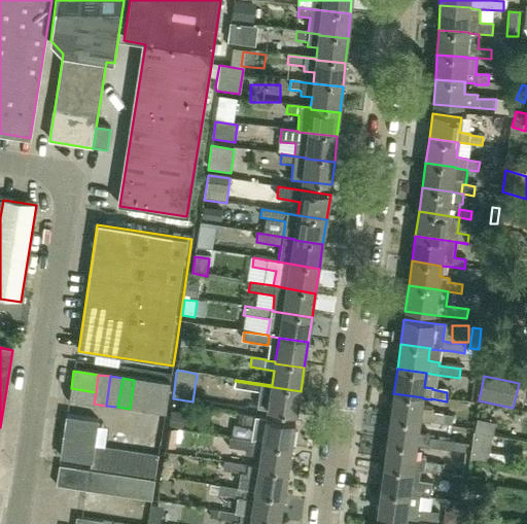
[(146,382),(134,380),(130,409),(142,411),(146,382)]
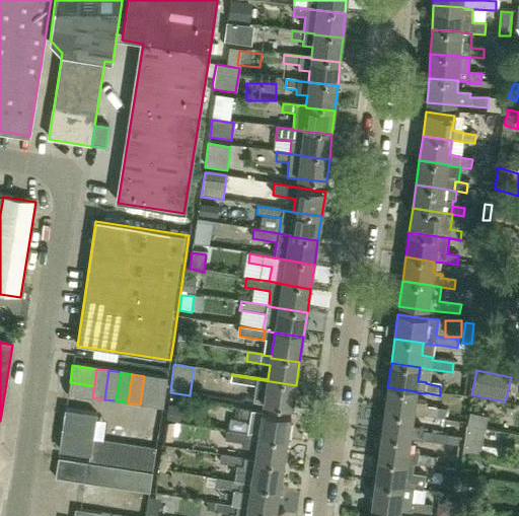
[(252,402),(264,403),(264,406),(292,410),(296,385),(231,375),(230,383),(254,387),(252,402)]
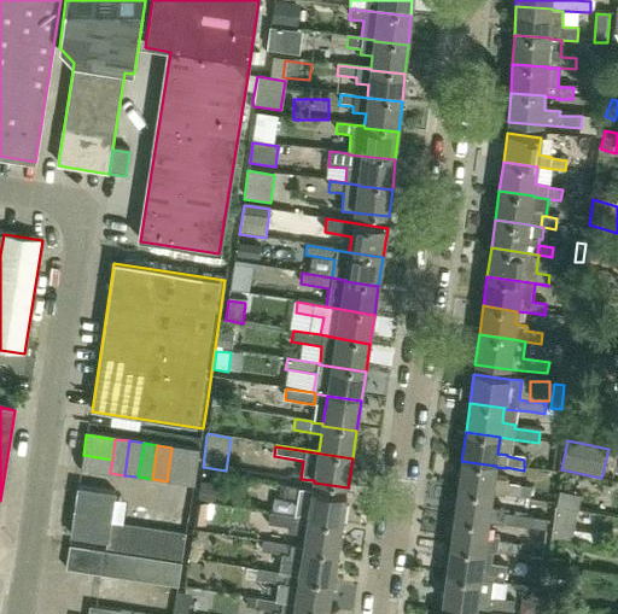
[(167,481),(180,484),(185,449),(172,448),(167,481)]
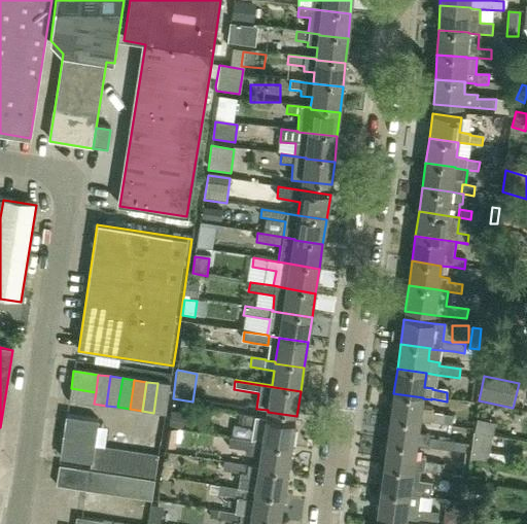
[(166,414),(170,385),(157,383),(153,413),(166,414)]
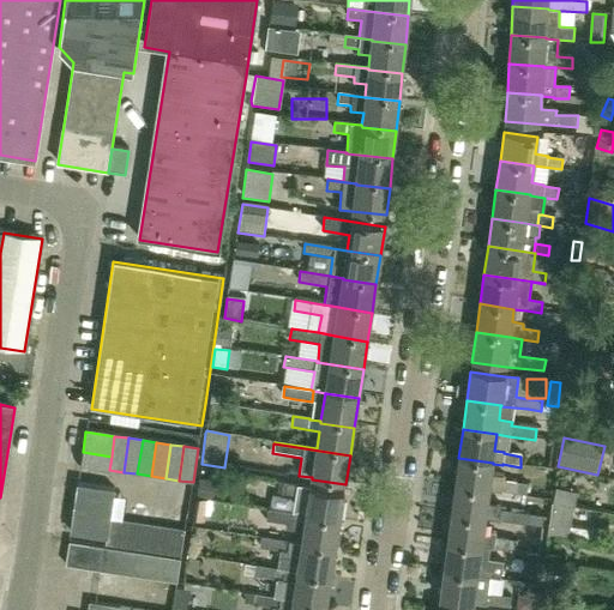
[(109,470),(112,457),(83,452),(79,472),(108,476),(109,470)]
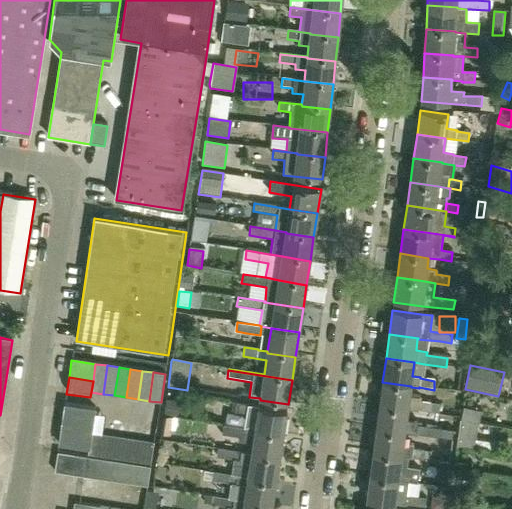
[(411,386),(382,382),(379,406),(407,410),(407,411),(417,412),(418,411),(438,415),(440,406),(419,402),(419,399),(409,397),(411,387),(411,386)]
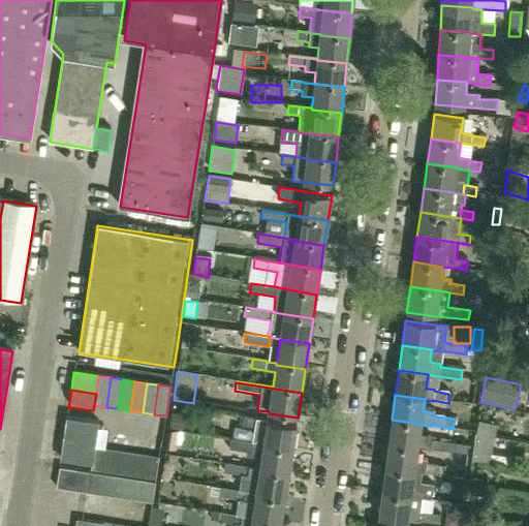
[(230,440),(229,440),(262,445),(262,446),(292,452),(297,426),(267,422),(256,420),(252,419),(252,420),(244,418),(243,427),(255,429),(252,443),(230,440)]
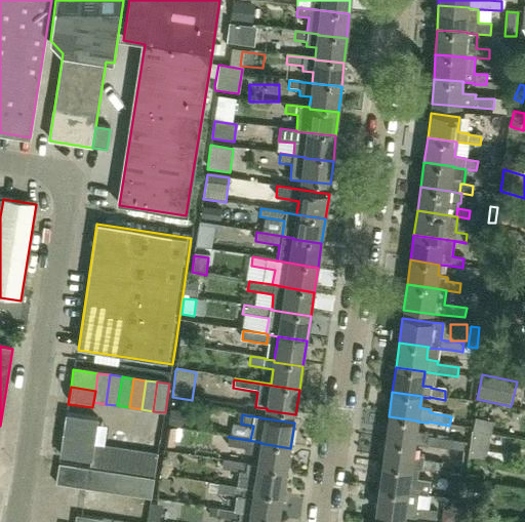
[(90,462),(89,470),(90,470),(101,472),(107,473),(110,448),(94,445),(97,420),(66,415),(59,457),(90,462)]
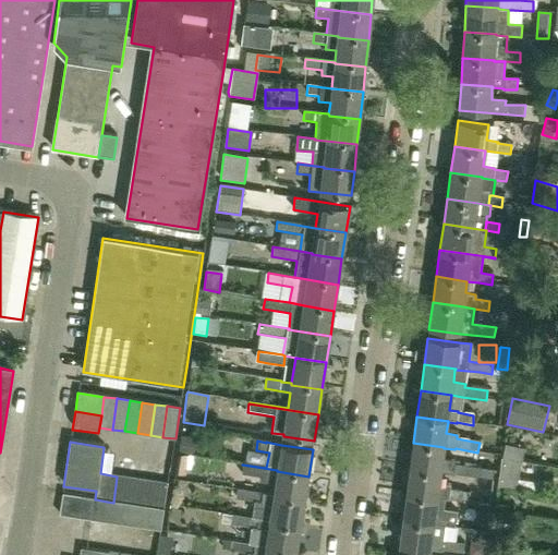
[(413,443),(410,469),(440,473),(440,474),(453,475),(453,474),(493,480),(494,470),(455,466),(455,461),(443,460),(444,448),(444,447),(413,443)]
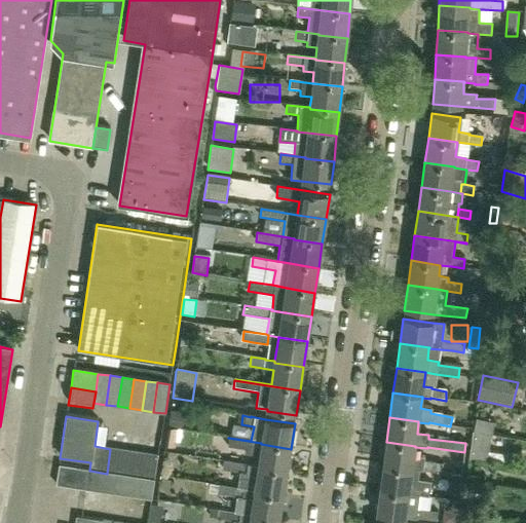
[(473,433),(491,437),(494,423),(475,419),(473,433)]
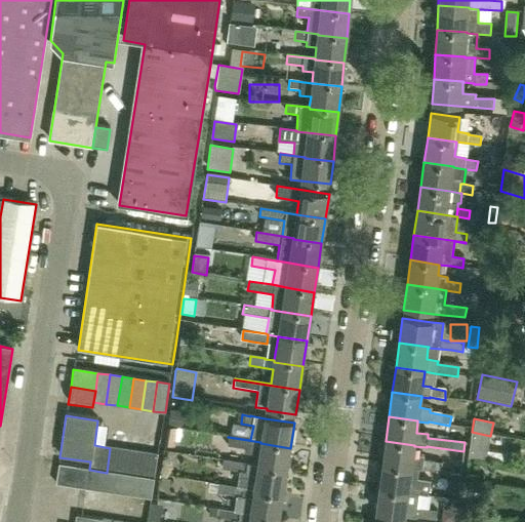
[(486,460),(490,436),(472,432),(468,457),(486,460)]
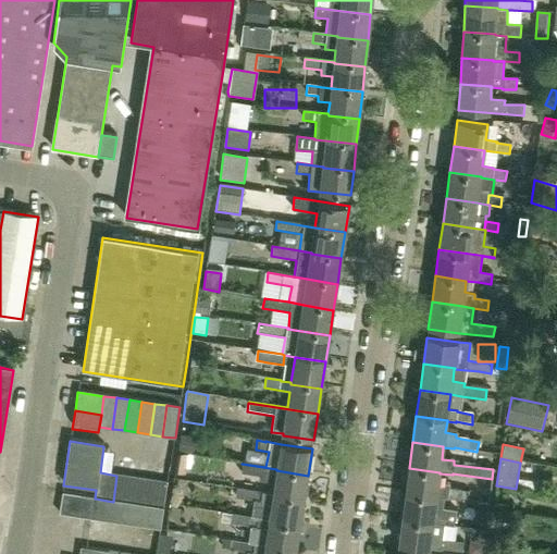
[(274,484),(273,494),(262,493),(237,489),(236,490),(273,496),(304,501),(308,476),(276,470),(276,469),(242,464),(240,474),(259,477),(259,482),(274,484)]
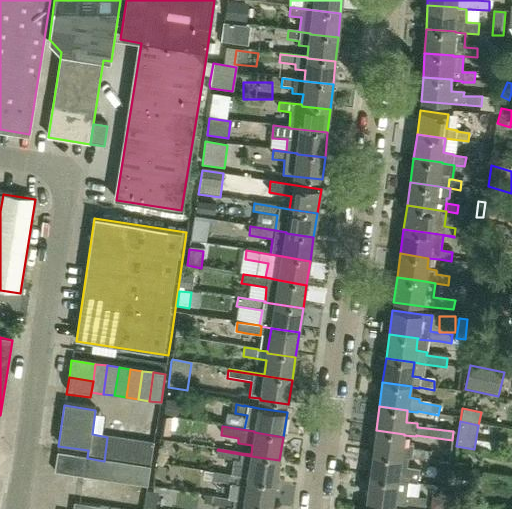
[(404,434),(376,430),(373,454),(401,458),(408,459),(412,459),(424,460),(425,452),(413,450),(414,446),(403,445),(404,435),(404,434)]
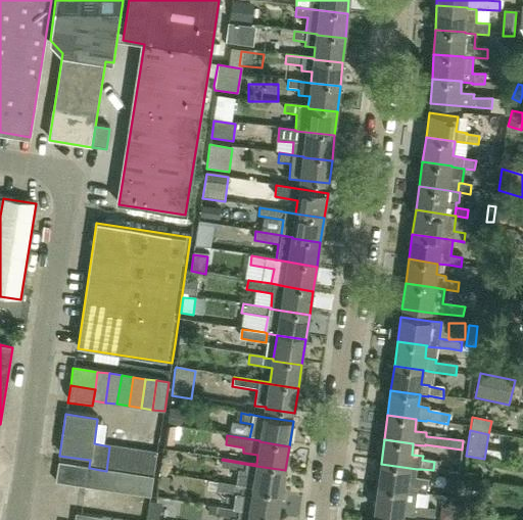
[(111,472),(122,474),(125,448),(109,446),(106,471),(111,472)]
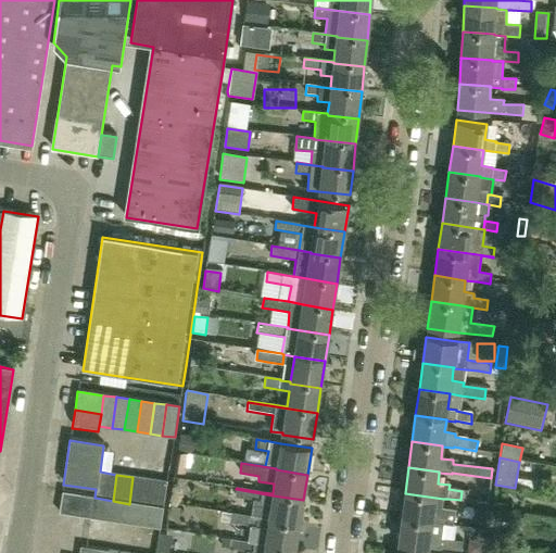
[(133,477),(129,504),(140,505),(146,506),(150,479),(133,477)]
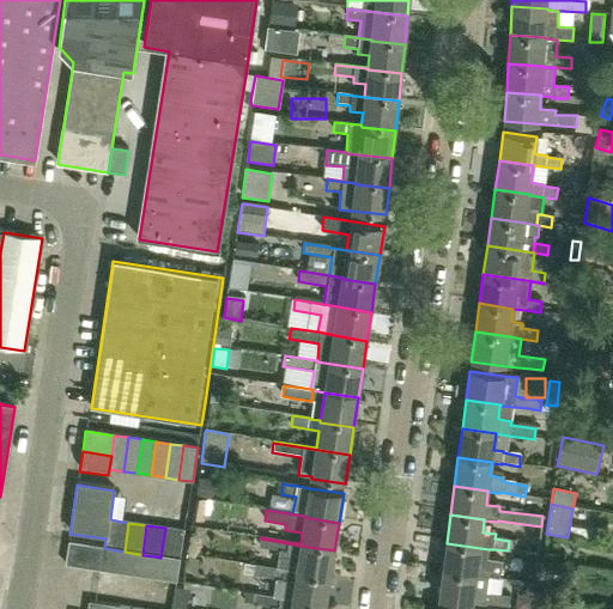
[(161,558),(168,559),(180,561),(184,531),(165,528),(161,558)]
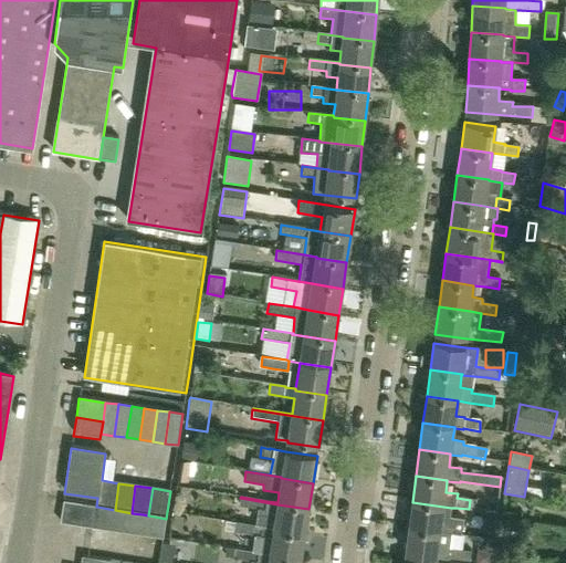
[(273,529),(273,531),(305,535),(308,509),(278,504),(240,498),(239,507),(259,510),(255,527),(262,527),(273,529)]
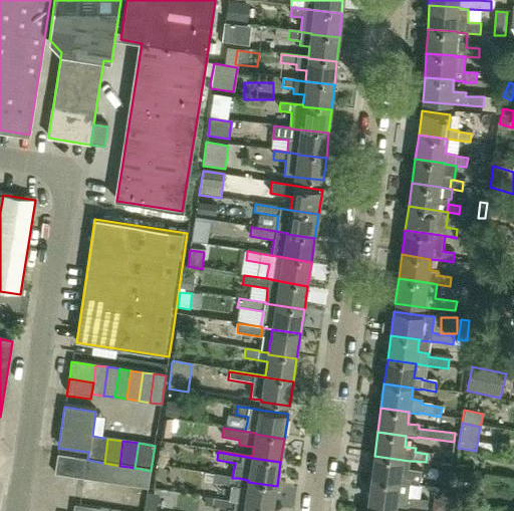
[(54,476),(64,477),(67,457),(57,456),(54,476)]
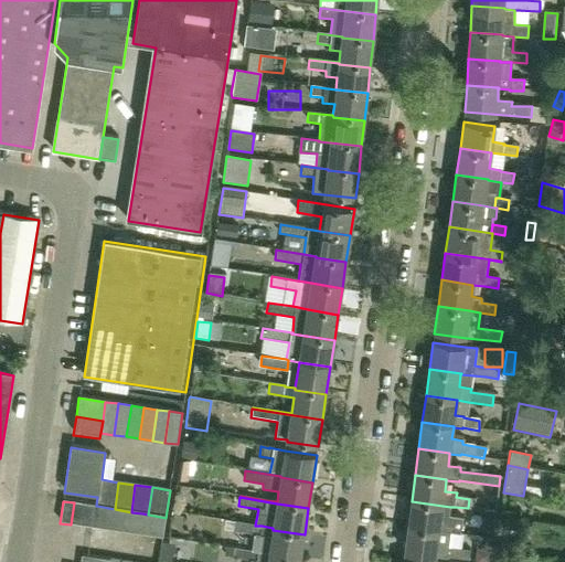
[(412,501),(407,527),(439,530),(439,531),(450,533),(460,534),(462,519),(448,517),(450,507),(443,506),(412,501)]
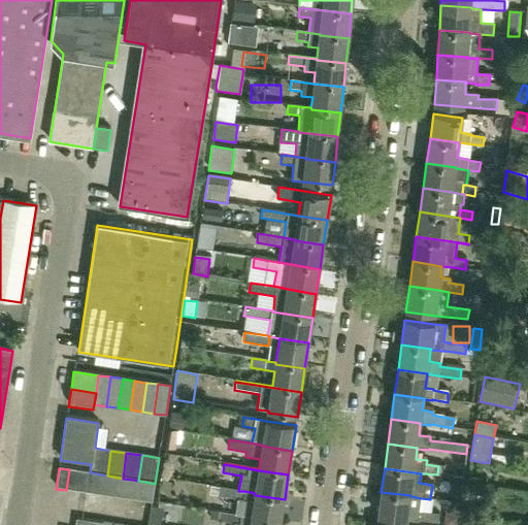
[(66,490),(77,492),(80,471),(69,469),(66,490)]
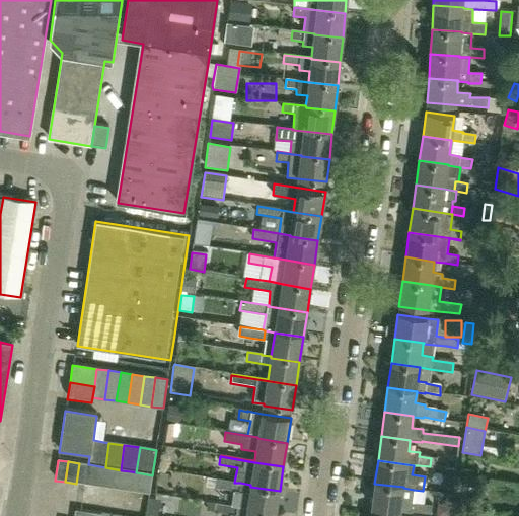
[(76,484),(86,485),(89,464),(88,464),(79,463),(76,484)]
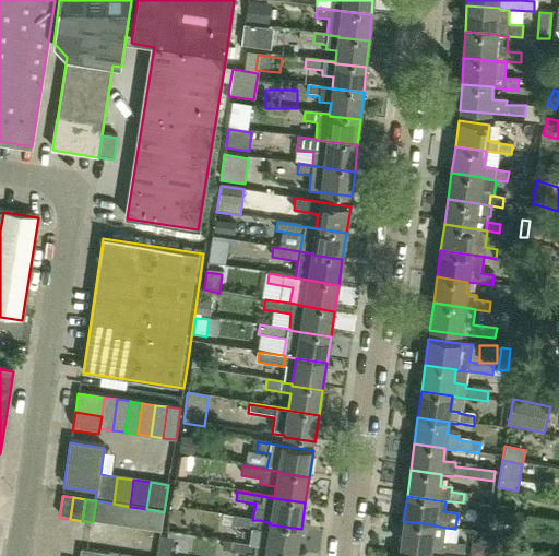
[(104,524),(107,503),(96,500),(93,522),(104,524)]
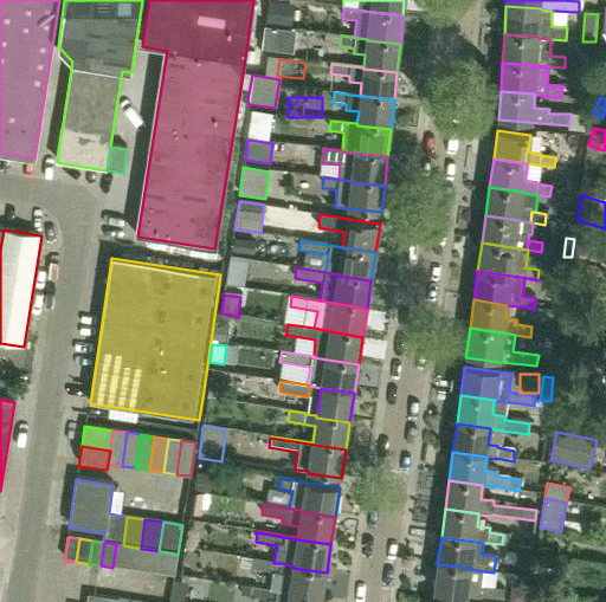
[(113,568),(126,569),(129,547),(123,545),(116,544),(113,568)]
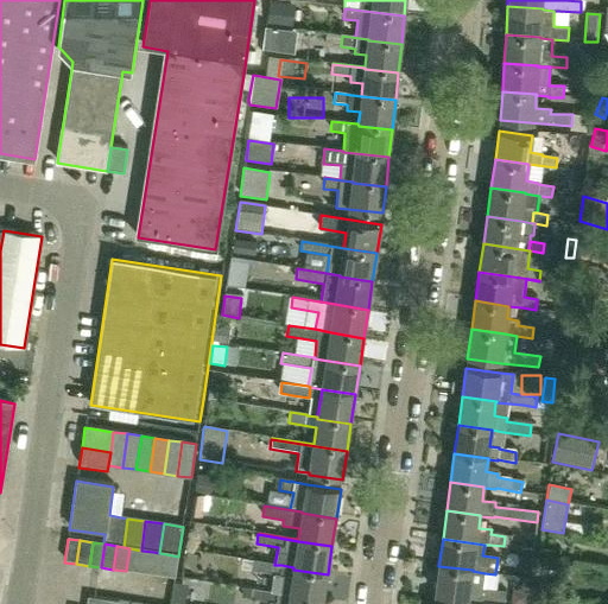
[(126,571),(138,573),(141,551),(130,548),(126,571)]
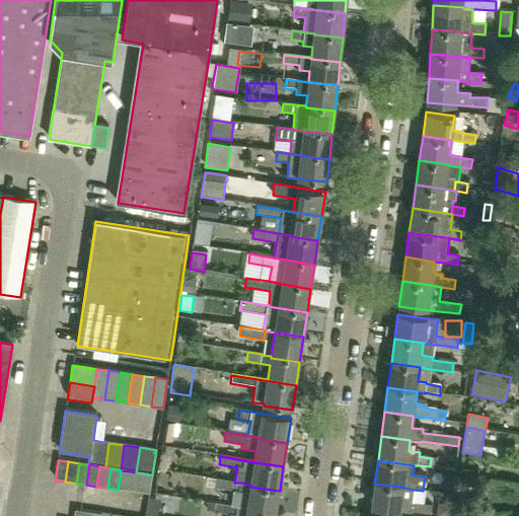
[(445,469),(443,489),(452,491),(455,470),(445,469)]
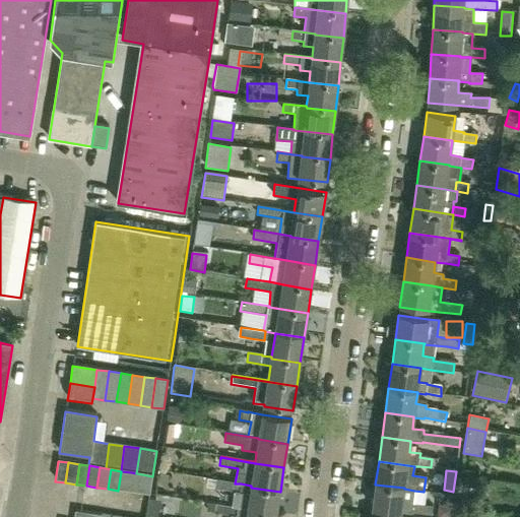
[(118,491),(128,492),(131,472),(121,471),(118,491)]
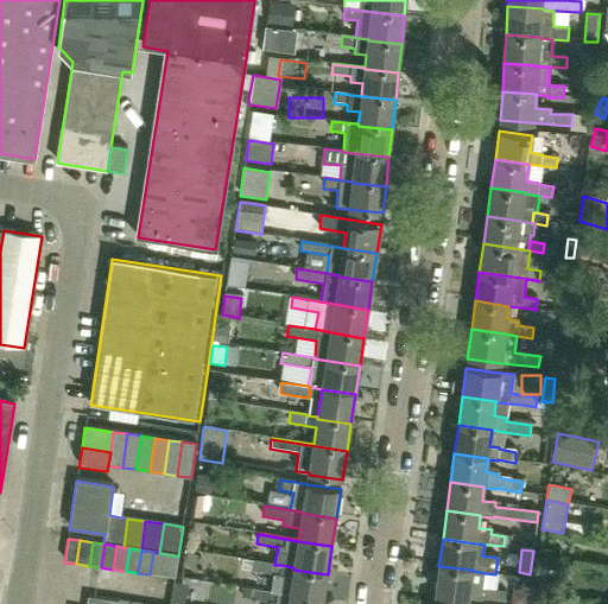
[(150,574),(163,577),(166,554),(159,553),(153,552),(150,574)]
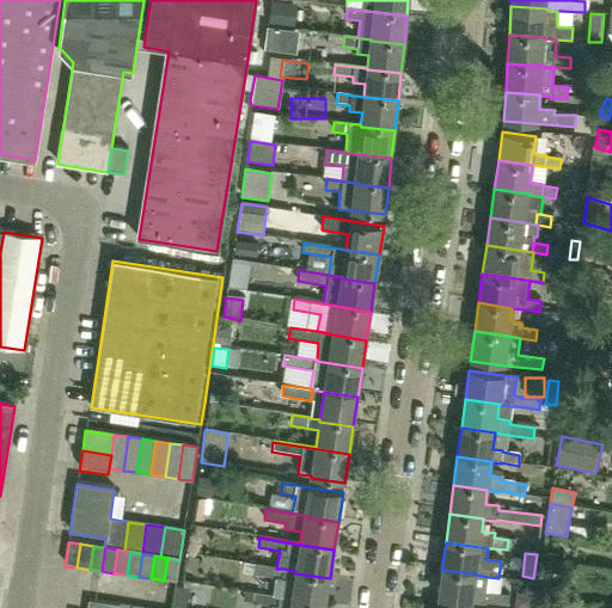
[(167,558),(164,581),(176,583),(179,560),(167,558)]
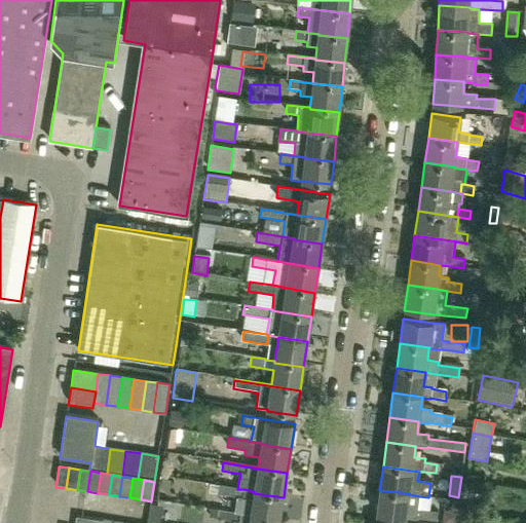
[(250,517),(250,518),(279,522),(284,497),(254,493),(254,491),(243,489),(237,489),(218,486),(217,495),(237,498),(235,513),(218,511),(218,512),(250,517)]
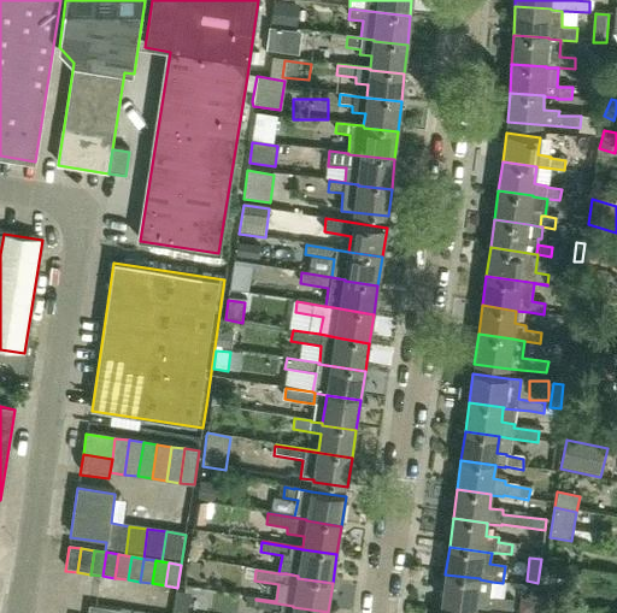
[(480,578),(445,575),(441,603),(475,608),(488,609),(512,612),(513,601),(489,599),(492,582),(480,579),(480,578)]
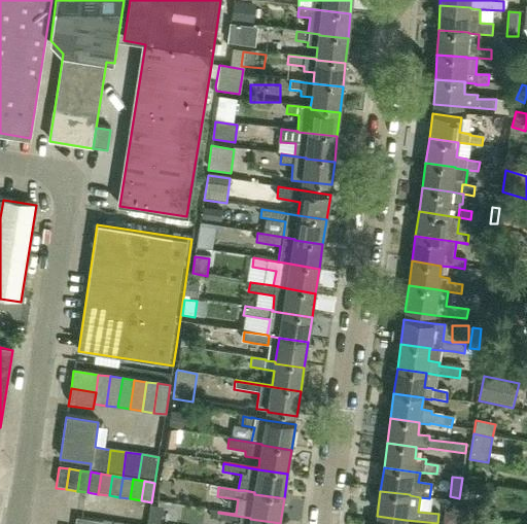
[(280,523),(250,519),(250,518),(218,513),(217,521),(234,523),(280,523)]
